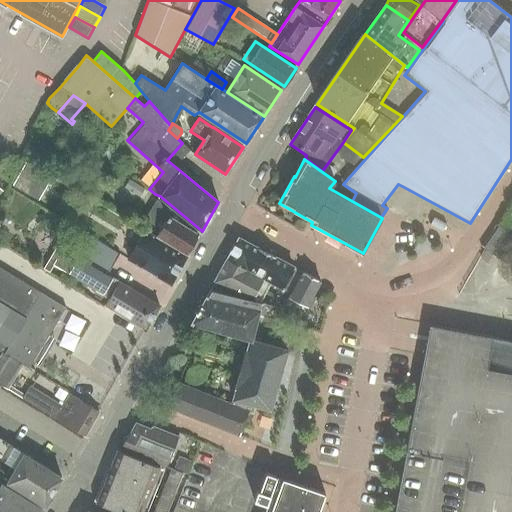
[(15,183),(13,186),(29,195),(41,172),(26,163),(15,183)]
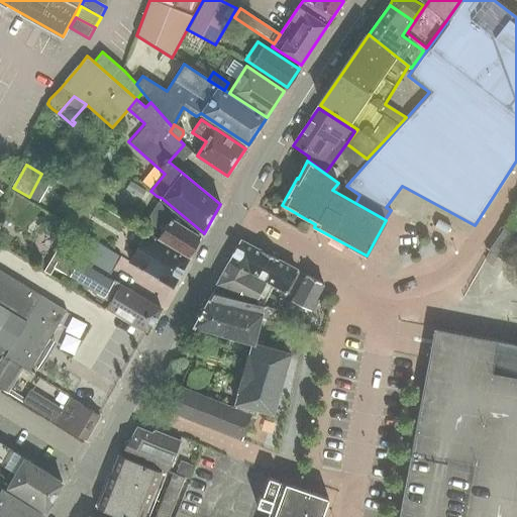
[(131,183),(126,190),(141,198),(145,191),(131,183)]
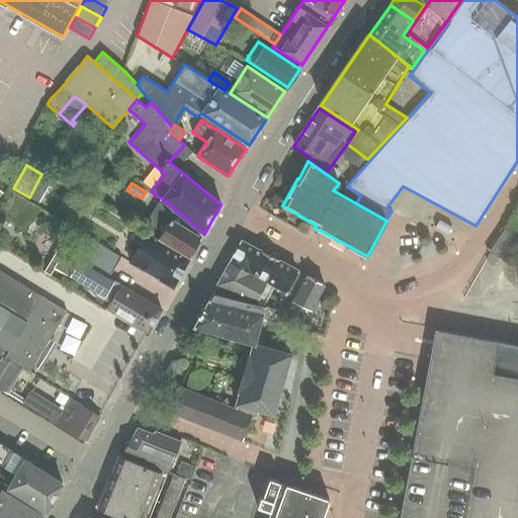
[(184,224),(160,202),(148,222),(163,232),(158,240),(189,259),(202,238),(183,226),(184,224)]
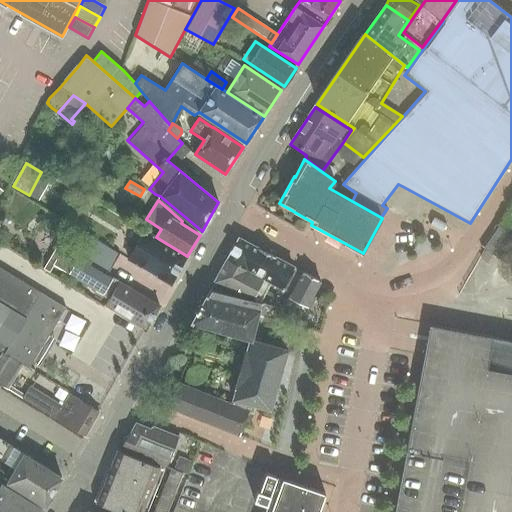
[(145,230),(128,259),(171,285),(187,256),(156,237),(145,230)]
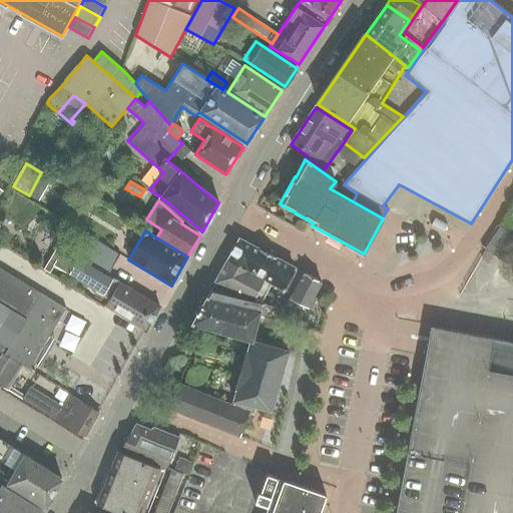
[(79,246),(75,254),(78,257),(108,275),(119,255),(86,235),(85,235),(79,246)]
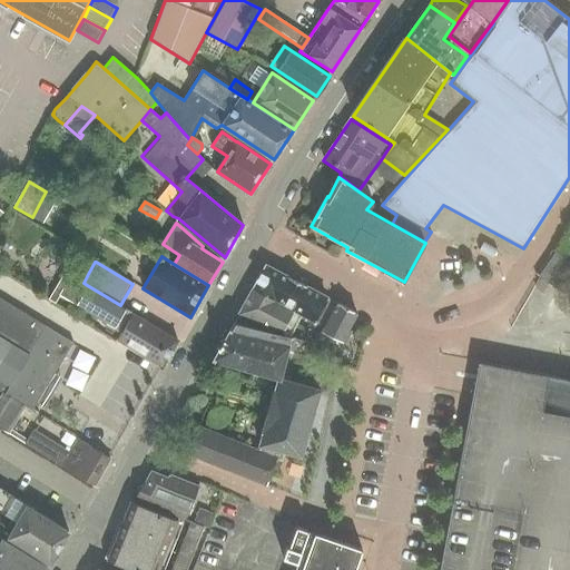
[(312,320),(324,298),(268,266),(266,265),(253,288),(292,310),(312,320)]
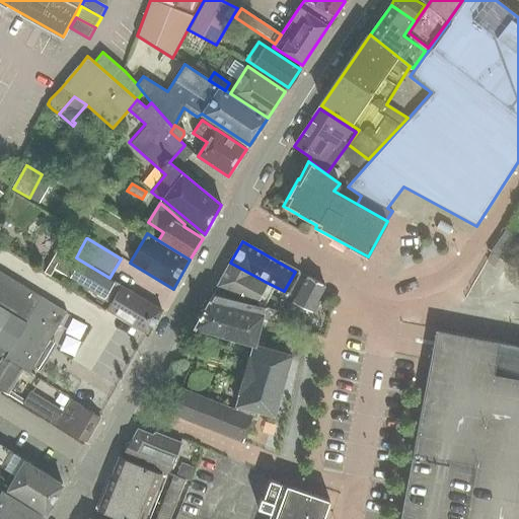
[(65,251),(54,269),(69,277),(79,260),(76,257),(65,251)]
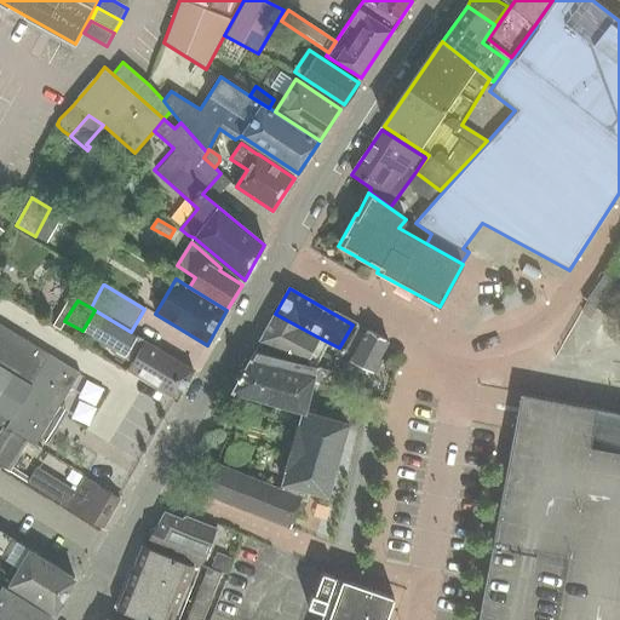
[(95,310),(82,331),(84,332),(85,333),(125,356),(137,336),(131,332),(95,310)]
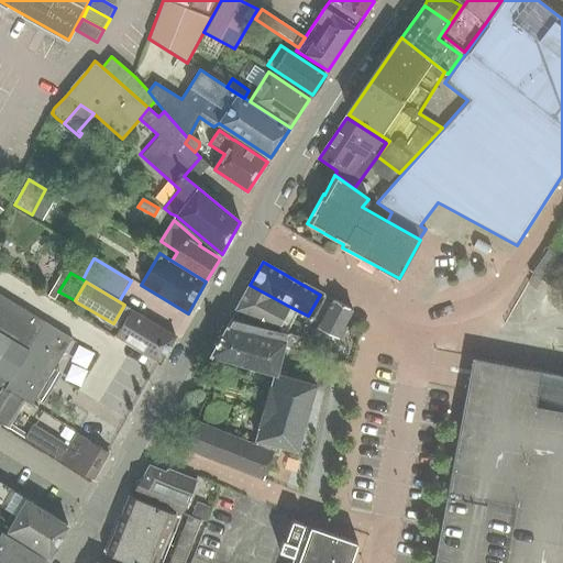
[(282,319),(288,306),(250,285),(232,318),(235,319),(295,333),(298,328),(282,319)]
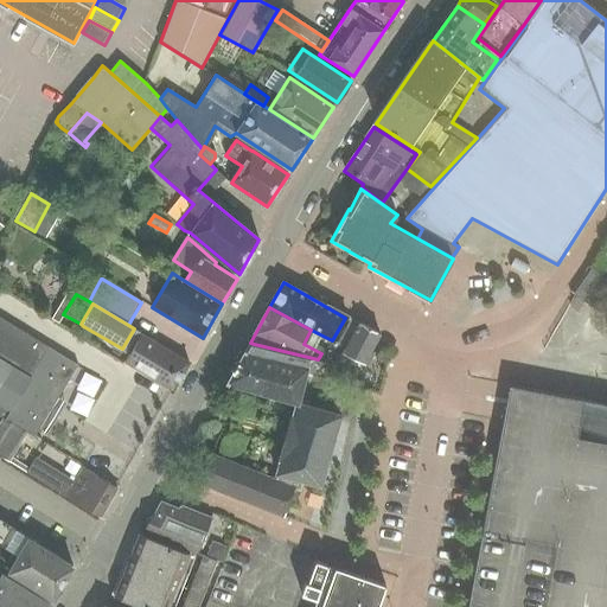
[(0,416),(34,438),(78,366),(0,318),(0,416)]
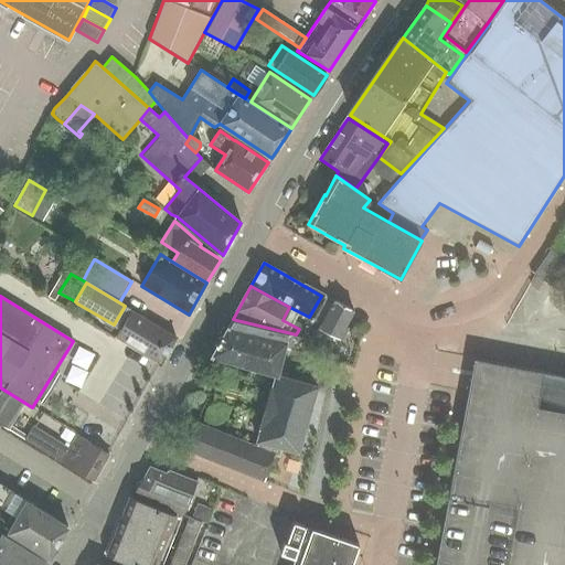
[(354,310),(336,300),(313,339),(321,341),(327,331),(339,338),(339,339),(342,341),(350,329),(345,327),(354,310)]
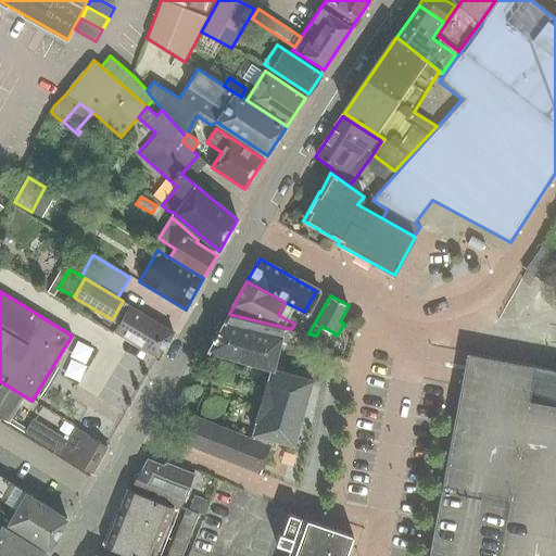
[(123,301),(112,319),(119,325),(115,332),(158,358),(174,331),(123,301)]
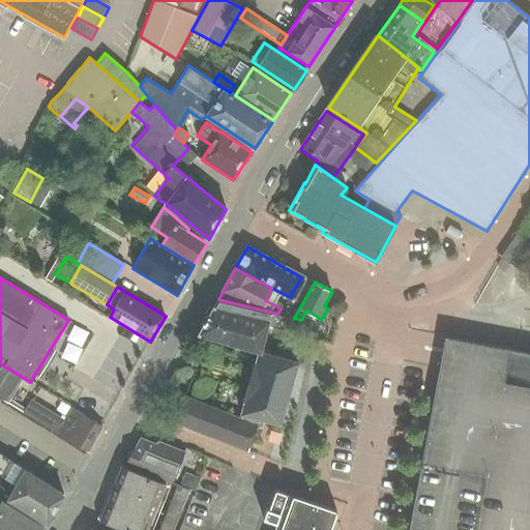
[(313,322),(301,320),(294,318),(277,314),(222,300),(218,299),(198,336),(258,352),(259,350),(261,350),(267,327),(310,336),(313,322)]
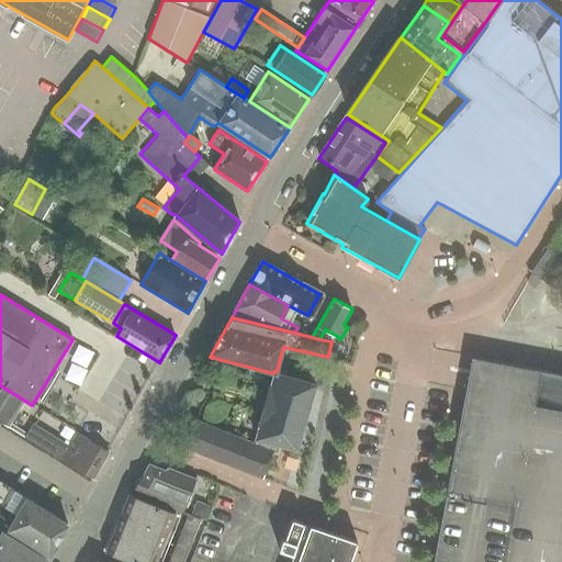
[(561,561),(561,373),(476,358),(471,357),(470,363),(467,381),(433,561),(561,561)]
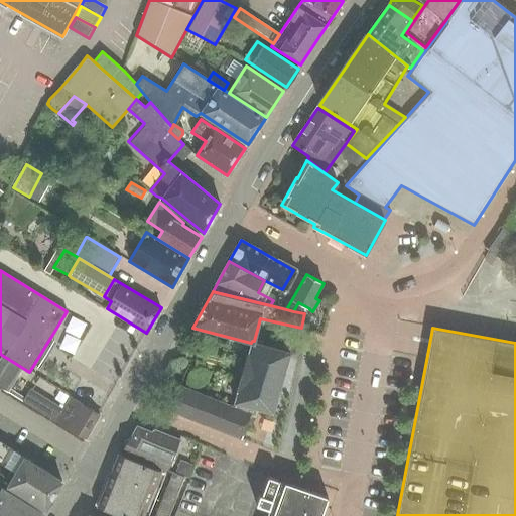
[(290,351),(254,341),(252,341),(251,343),(235,403),(236,403),(234,409),(251,415),(256,417),(259,409),(272,413),(290,351)]
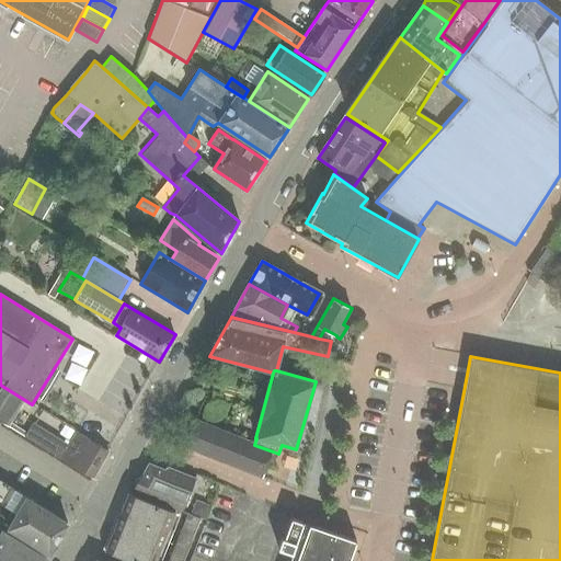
[(0,421),(8,425),(24,400),(3,387),(0,392),(0,421)]
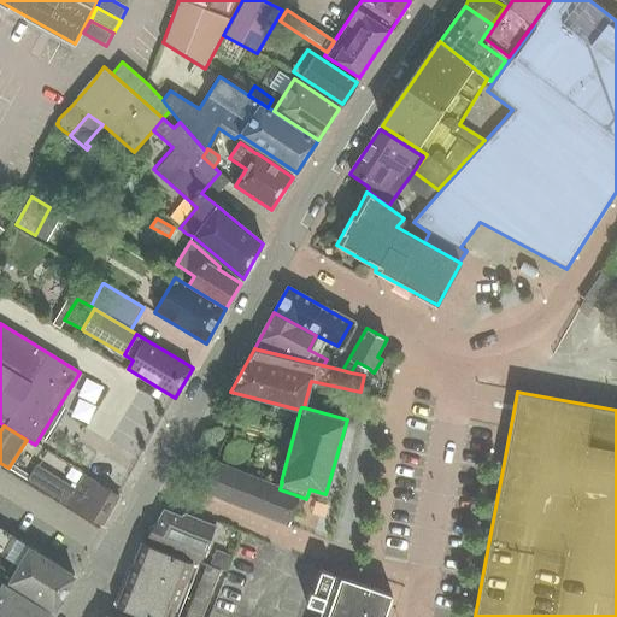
[(300,497),(280,489),(215,462),(203,491),(289,526),(300,497)]
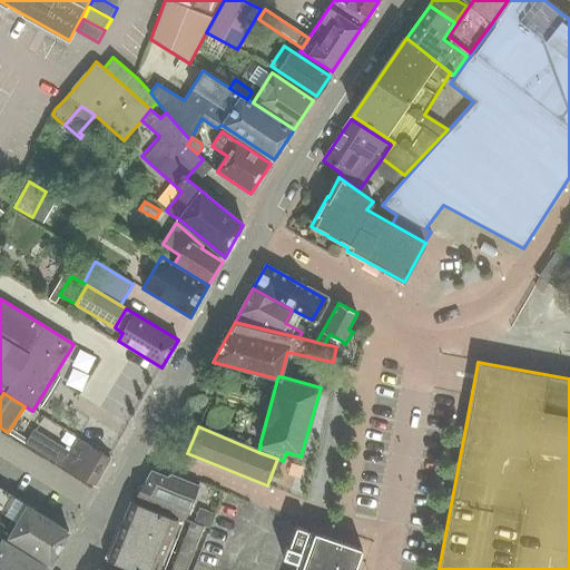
[(95,485),(110,459),(78,439),(70,452),(35,431),(26,443),(95,485)]
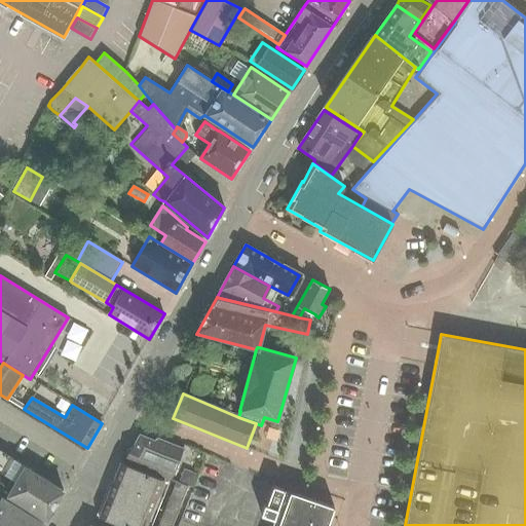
[(132,445),(124,460),(171,479),(182,450),(157,440),(156,443),(139,436),(135,447),(132,445)]
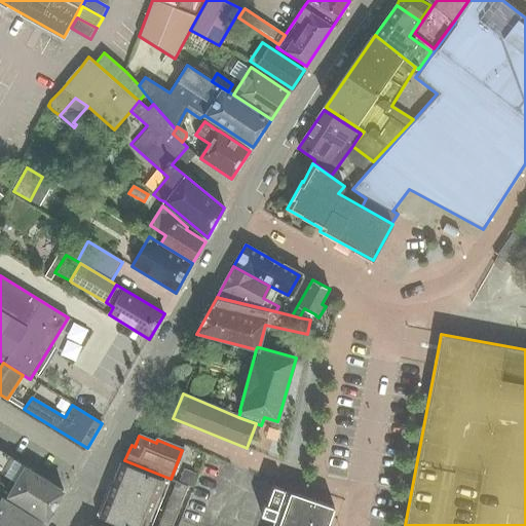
[(123,525),(145,525),(164,480),(121,462),(100,517),(123,525)]
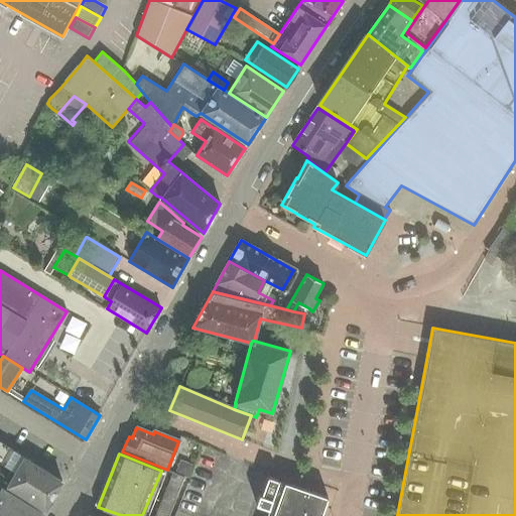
[(16,473),(8,487),(45,510),(62,481),(25,458),(19,467),(16,473)]
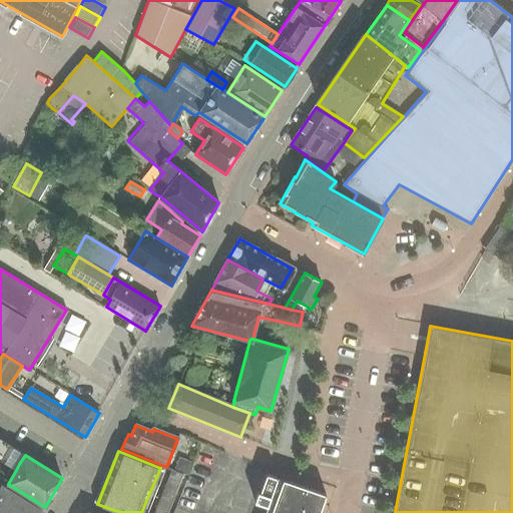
[(172,470),(154,512),(167,512),(183,474),(187,476),(192,463),(178,457),(173,470),(172,470)]
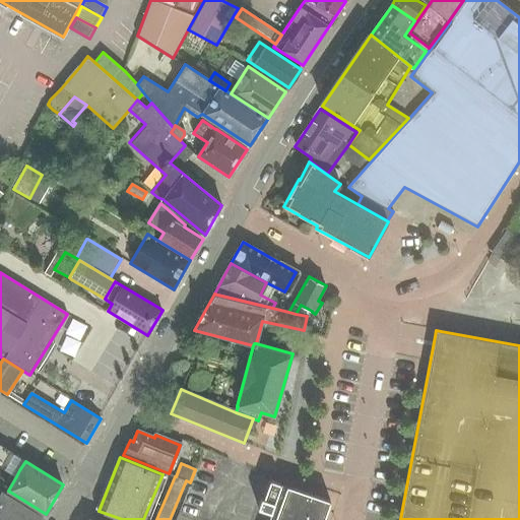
[(323,519),(330,501),(270,480),(264,499),(262,499),(258,508),(276,515),(274,519),(323,519)]
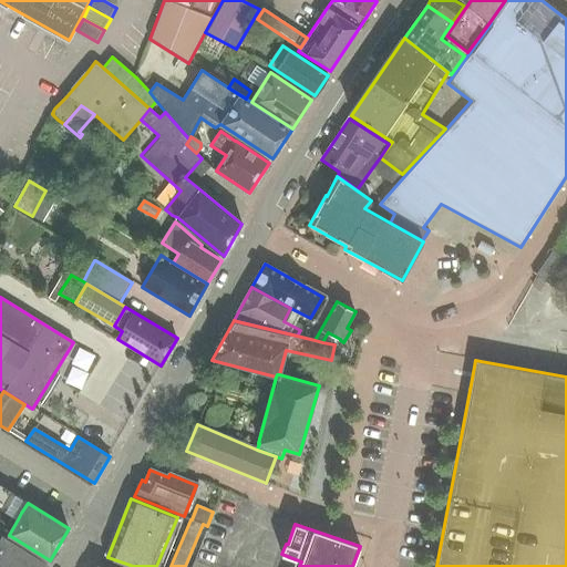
[(0,534),(0,566),(45,566),(48,564),(0,534)]
